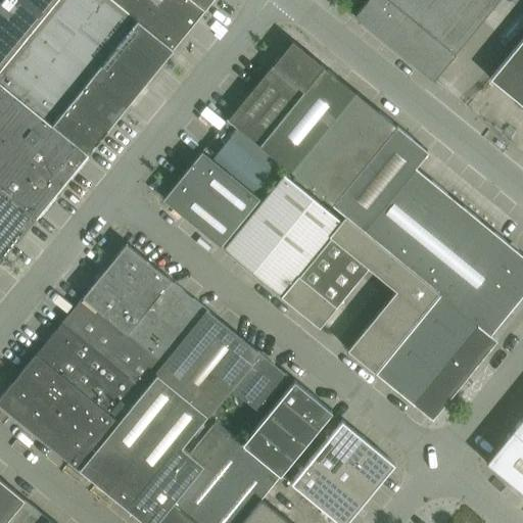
[(174,49),(113,0),(0,0),(0,80),(88,153),(174,49)]
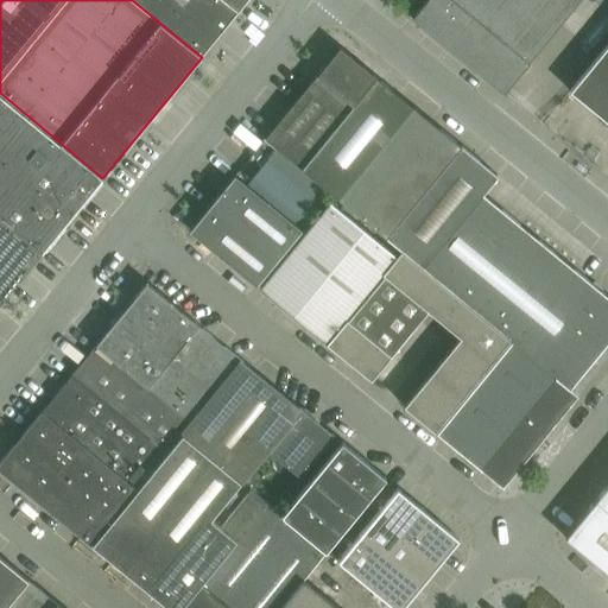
[(132,0),(202,57),(247,0),(132,0)]
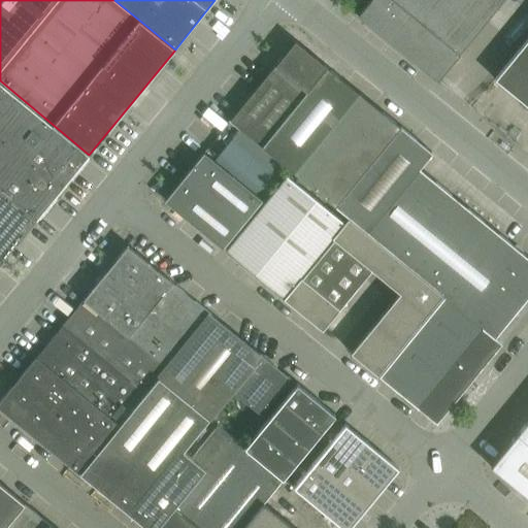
[(371,0),(358,17),(438,81),(463,52),(504,0),(371,0)]
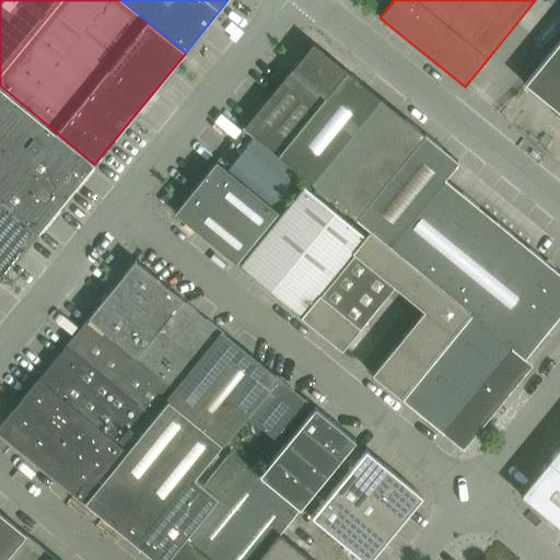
[(559,41),(525,84),(529,88),(531,86),(527,83),(535,76),(559,95),(559,41)]
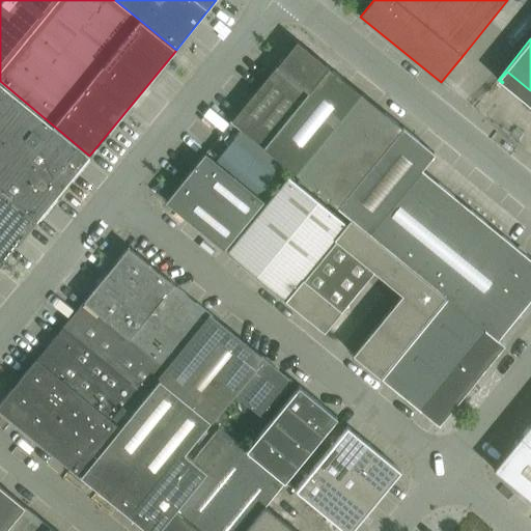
[(231,121),(232,121),(263,147),(330,67),(298,40),(231,121)]
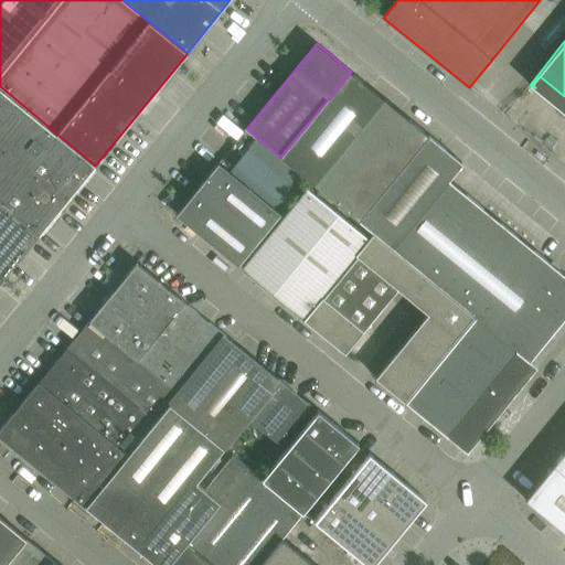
[(385,99),(351,72),(280,157),(315,185),(385,99)]
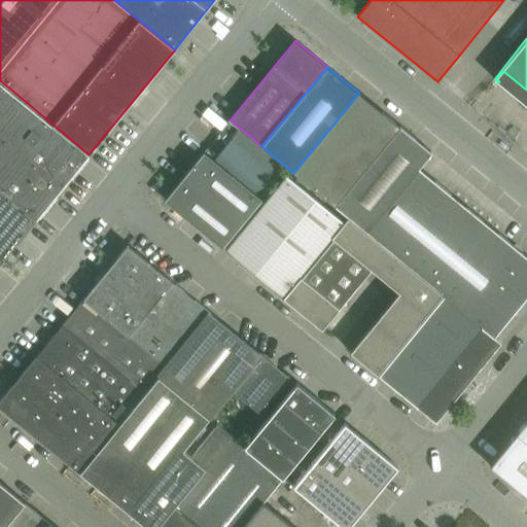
[(89,154),(0,80),(0,187),(37,218),(89,154)]
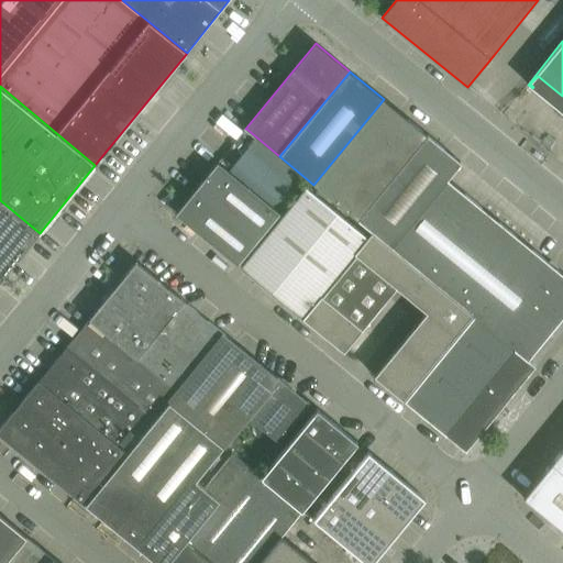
[(428,135),(384,99),(313,185),(359,221),(427,136),(428,135)]
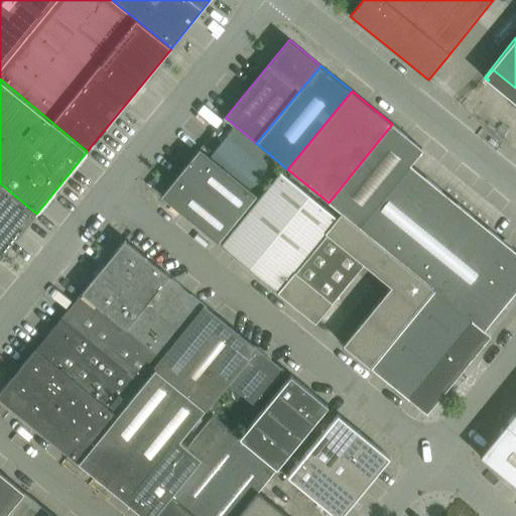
[(359,227),(410,165),(411,165),(423,151),(391,125),(329,203),(342,213),(359,227)]
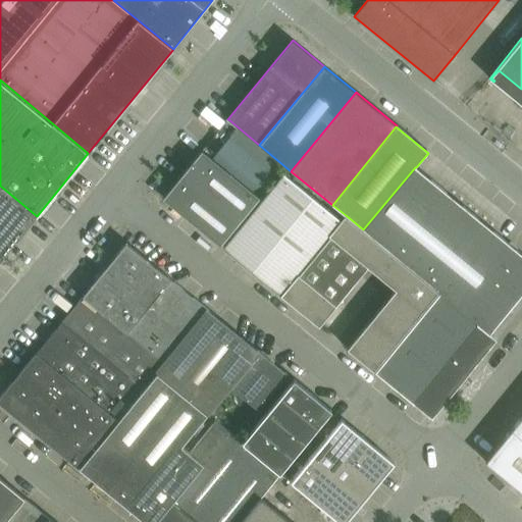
[(227,138),(211,158),(258,197),(274,175),(227,138)]
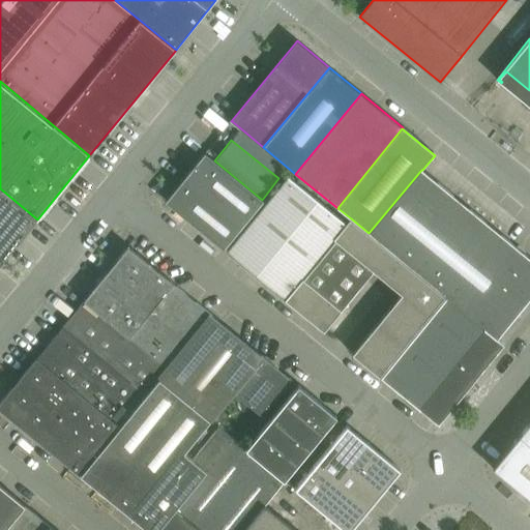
[(224,248),(225,247),(263,201),(262,200),(214,160),(208,155),(210,152),(208,150),(166,202),(224,248)]
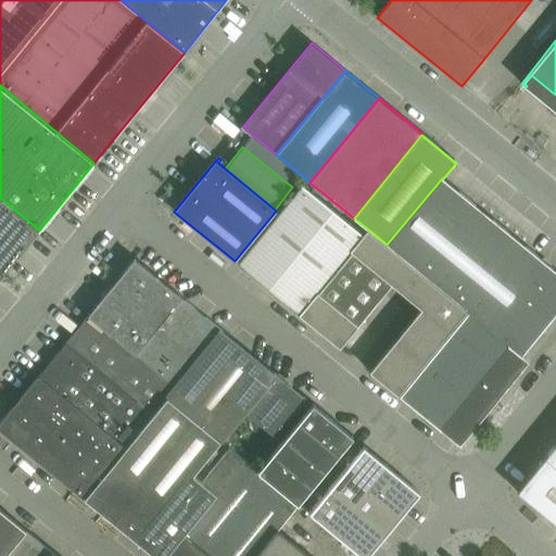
[(555,270),(538,256),(443,178),(442,178),(387,244),(466,310),(468,312),(521,355),(555,313),(555,270)]
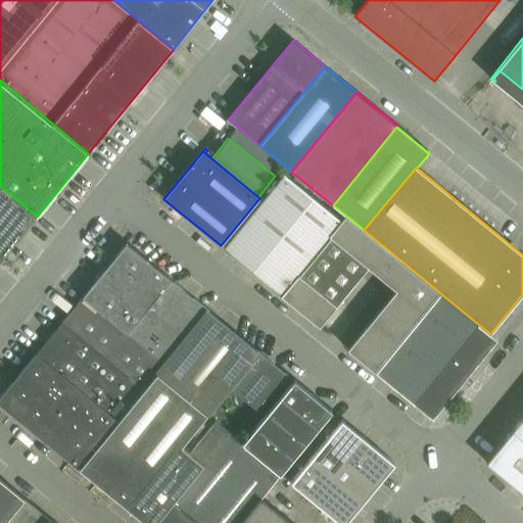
[(342,221),(285,174),(224,248),(281,295),(298,274),(330,236),(342,221)]
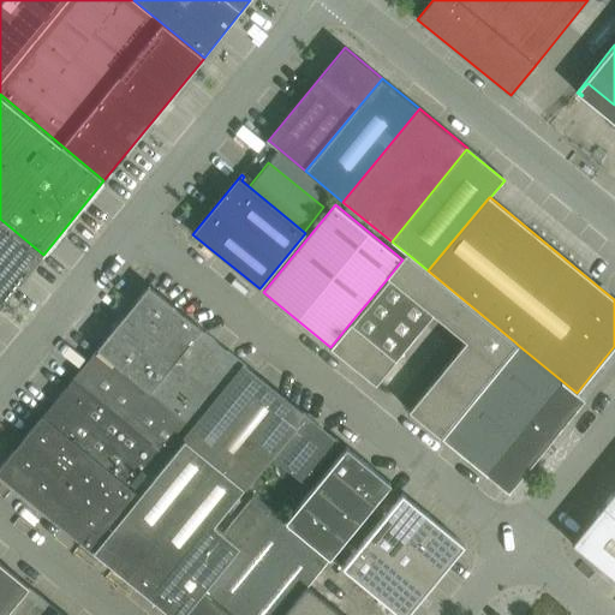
[(0,306),(43,255),(0,219),(0,306)]
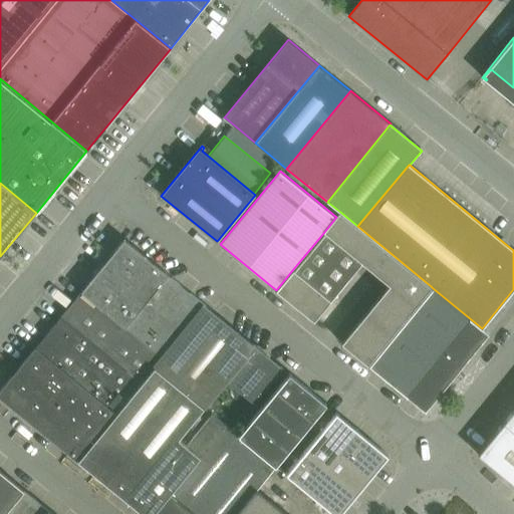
[(367,363),(416,305),(431,286),(357,226),(340,212),(336,217),(324,232),(373,272),(390,285),(341,343),(367,364),(368,363),(367,363)]
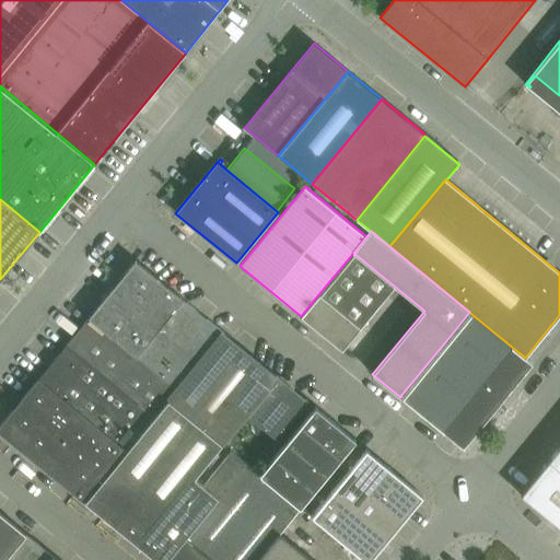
[(166,398),(221,331),(136,260),(39,378),(127,451),(168,400),(166,398)]
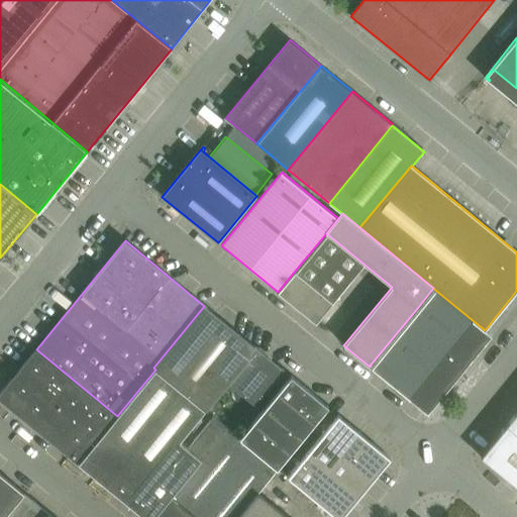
[(333,302),(295,271),(278,292),(316,323),(333,302)]
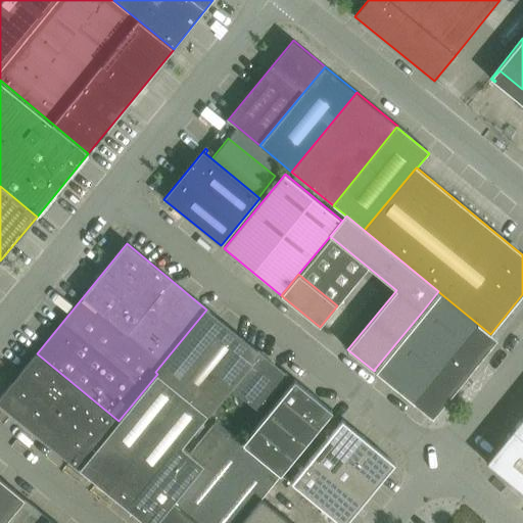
[(497,340),(490,334),(440,293),(376,372),(433,419),(497,340)]
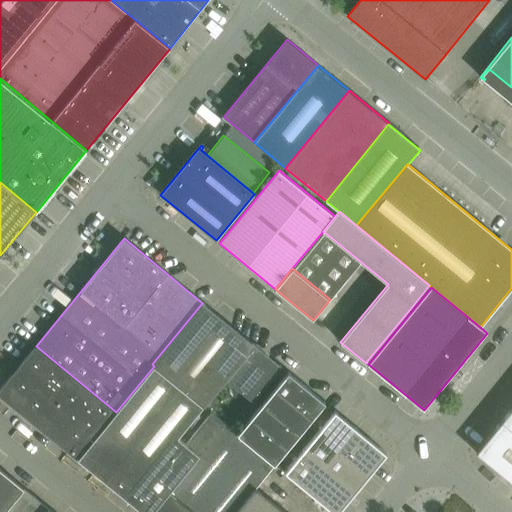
[(281,367),(202,303),(152,364),(154,366),(203,406),(205,407),(226,381),(253,403),(281,367)]
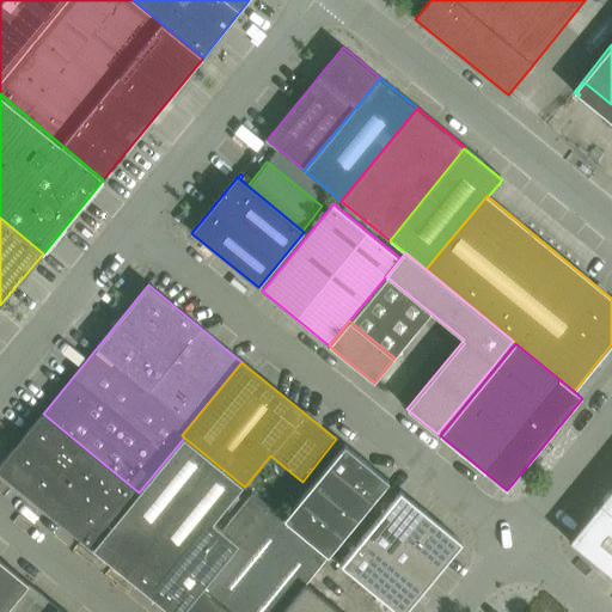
[(139,493),(43,414),(0,465),(0,471),(83,539),(93,549),(139,493)]
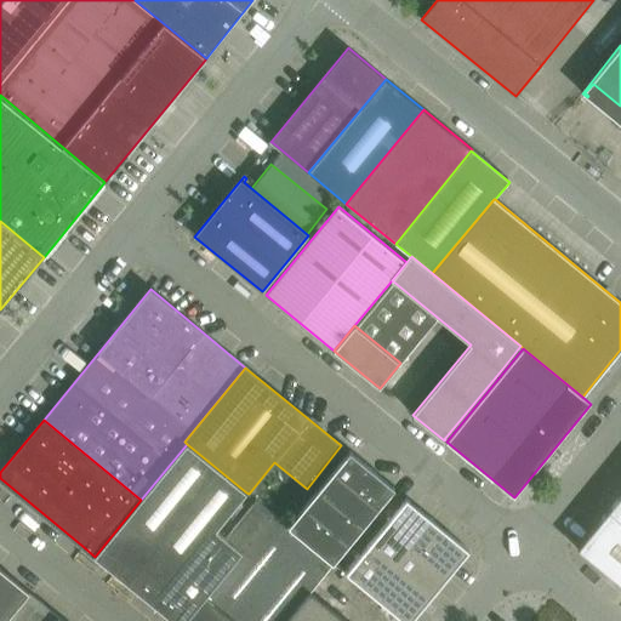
[(216,530),(246,493),(187,444),(141,500),(95,557),(165,614),(226,539),(216,530)]
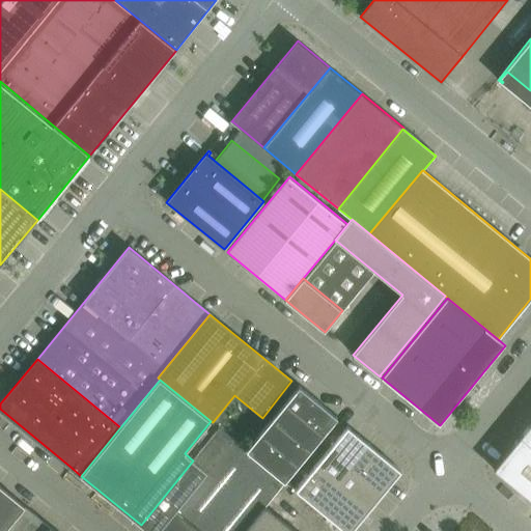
[(148,530),(245,530),(266,506),(285,482),(337,418),(299,386),(247,450),(219,428),(193,460),(141,525),(148,530)]
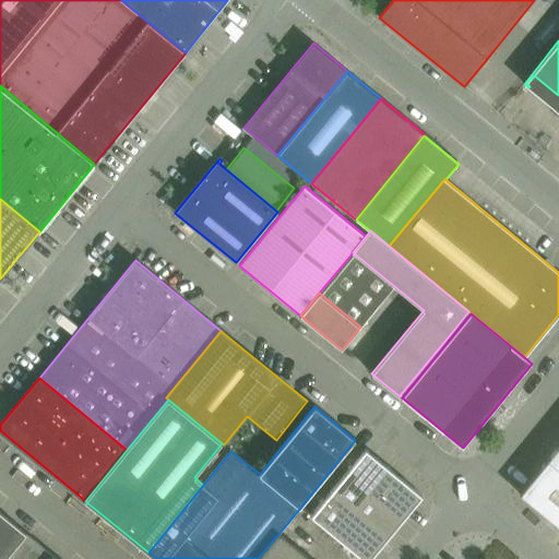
[(558,445),(520,495),(558,526),(558,445)]
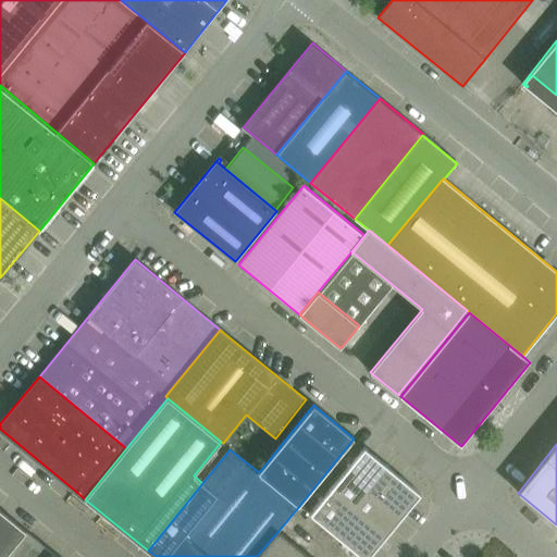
[(310,515),(362,556),(369,556),(421,493),(406,481),(364,447),(310,515)]
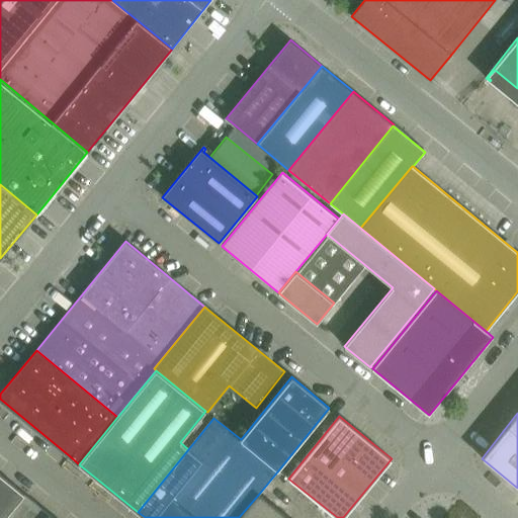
[(0,517),(5,517),(25,494),(0,473),(0,517)]
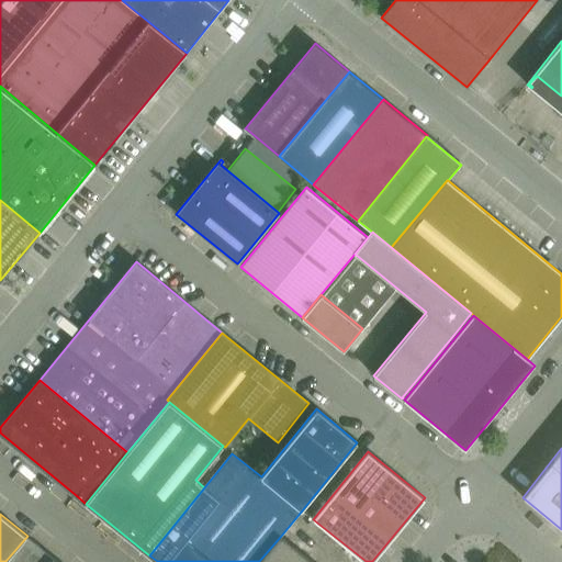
[(52,561),(55,559),(27,536),(6,561),(52,561)]
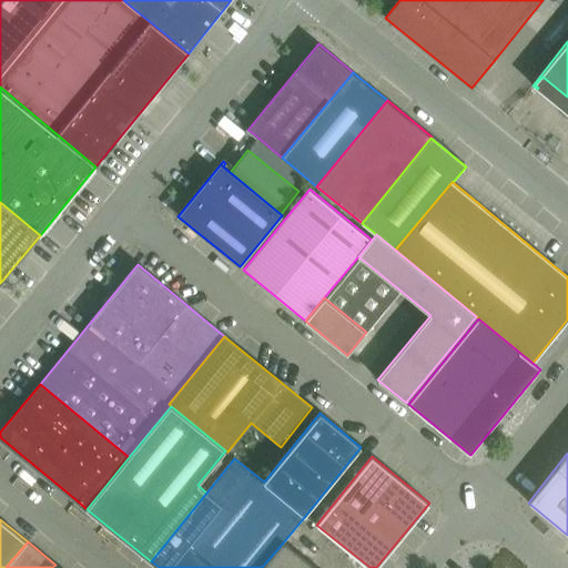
[(316,567),(284,541),(262,567),(316,567)]
